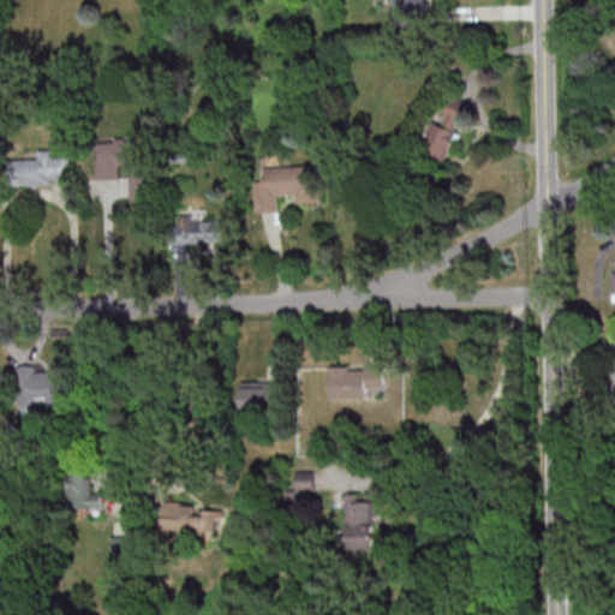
[(423,0),(393,0),(394,15),(424,15),(423,0)]
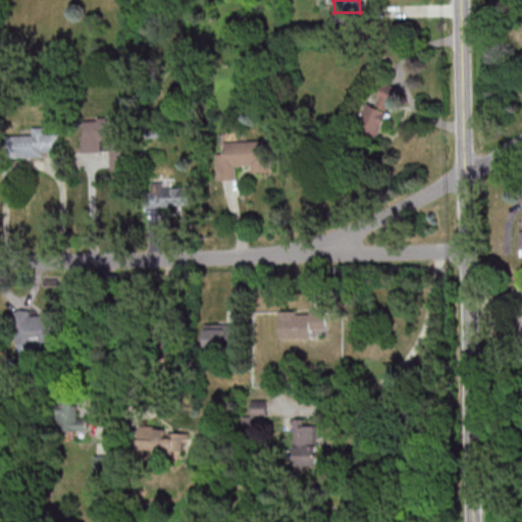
[(367,103),(357,128),(377,137),(398,88),(385,82),(374,106),(367,103)]
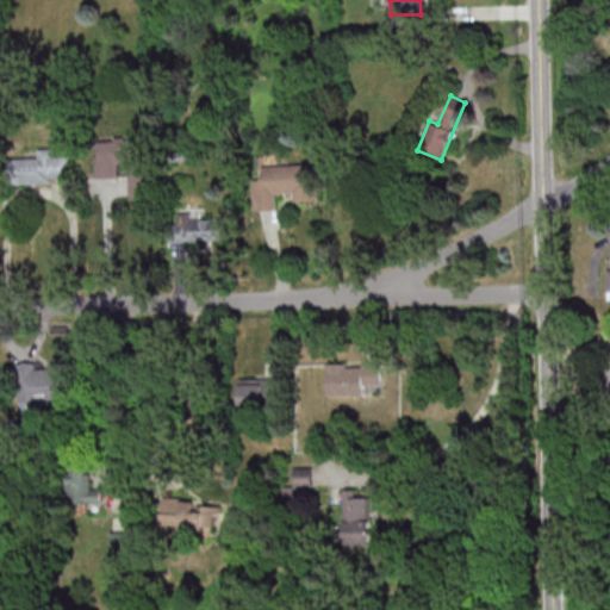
[(98,178),(119,176),(119,163),(129,163),(131,200),(150,199),(147,136),(95,138),(98,178)]
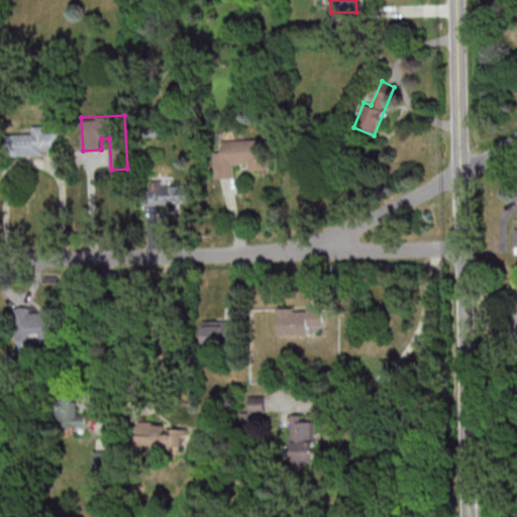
[(58,150),(58,132),(46,132),(46,125),(32,126),(32,133),(7,134),(8,156),(44,154),(44,150),(58,150)]
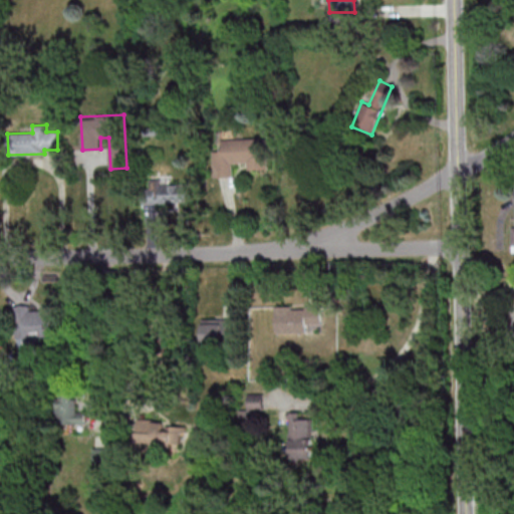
[(215,178),(234,177),(233,163),(248,162),(249,170),(269,169),(268,137),(222,140),(223,151),(213,151),(215,178)]
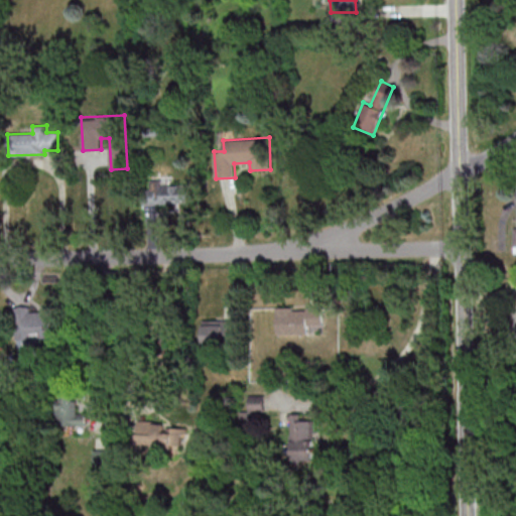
[(144,204),(191,203),(191,184),(161,185),(161,179),(150,179),(151,189),(143,189),(144,204)]
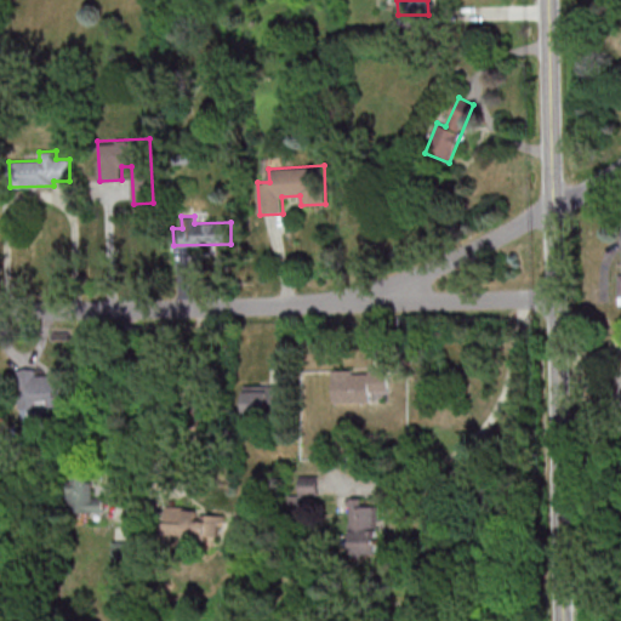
[(17,409),(38,409),(38,399),(47,399),(47,406),(66,406),(66,374),(36,374),(36,369),(17,369),(17,409)]
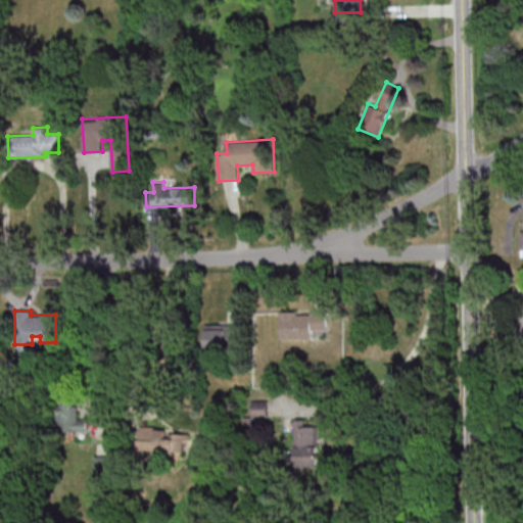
[(313,339),(313,330),(328,330),(328,313),(281,313),(281,339),(313,339)]
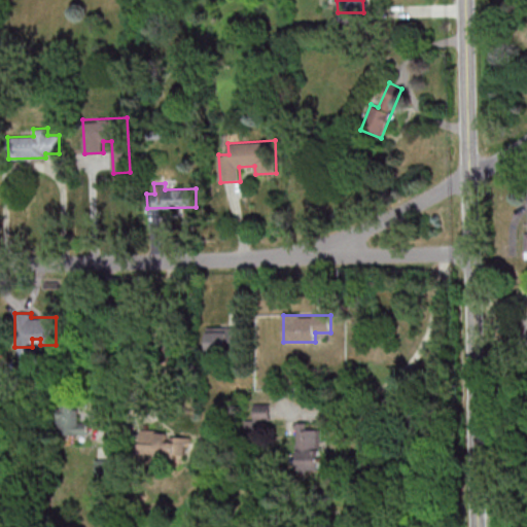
[(207,326),(208,352),(239,351),(238,325),(207,326)]
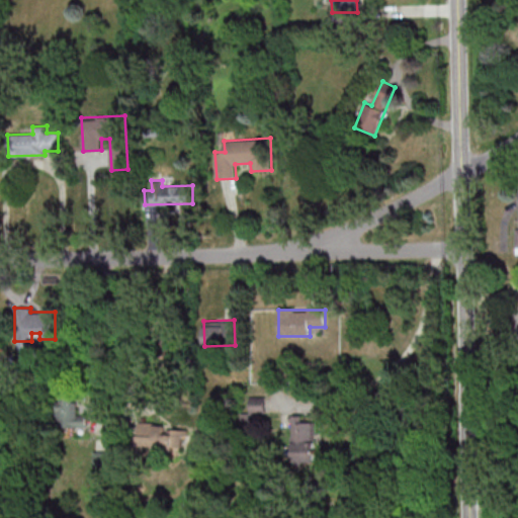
[(57,426),(87,427),(88,415),(78,414),(78,396),(58,396),(57,426)]
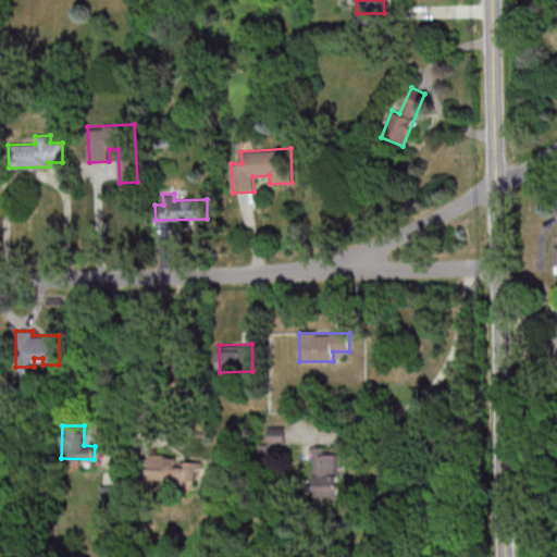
[(269,443),(285,444),(286,426),(269,426),(269,443)]
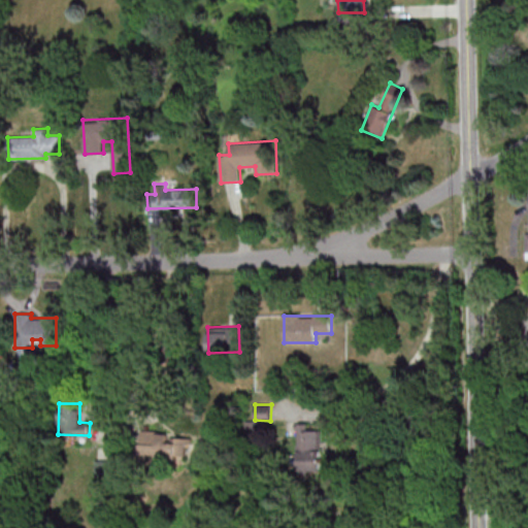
[(298,470),(321,470),(322,429),(310,429),(310,423),(298,423),(298,470)]
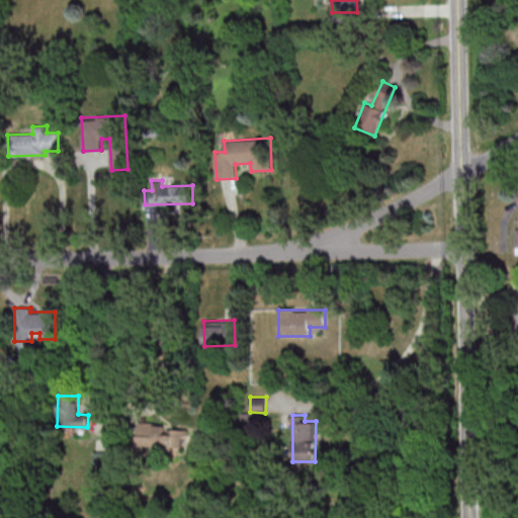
[(183,450),(184,426),(138,425),(138,445),(153,445),(153,449),(183,450)]
